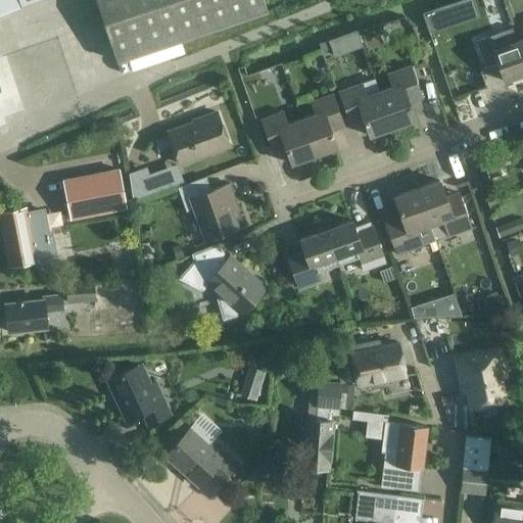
[(263,0),(0,0),(0,11),(33,0),(96,0),(116,61),(267,11),(263,0)]
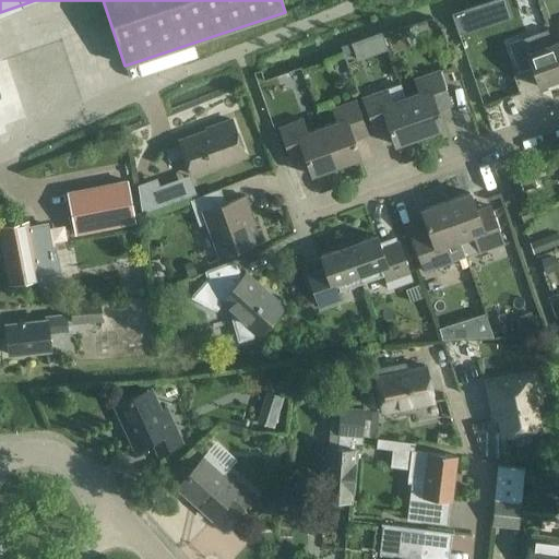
[(473,40),(495,33),(488,15),(467,23),(473,40)]
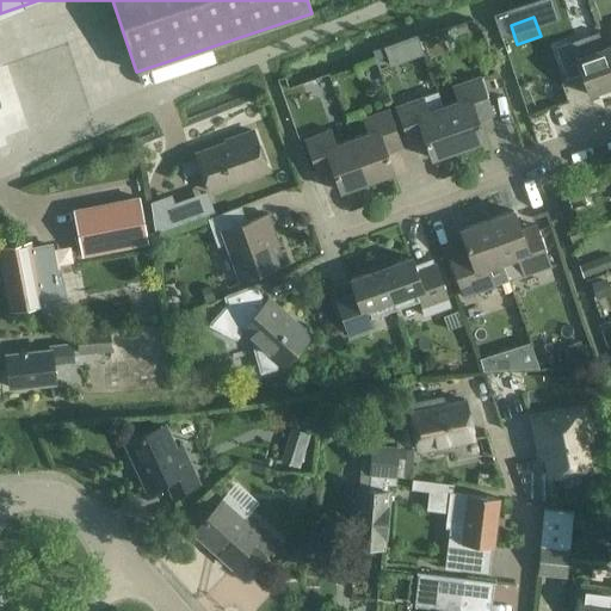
[(571,42),(555,48),(559,57),(567,79),(581,74),(588,94),(610,86),(610,68),(603,47),(598,32),(584,37),(571,42)]
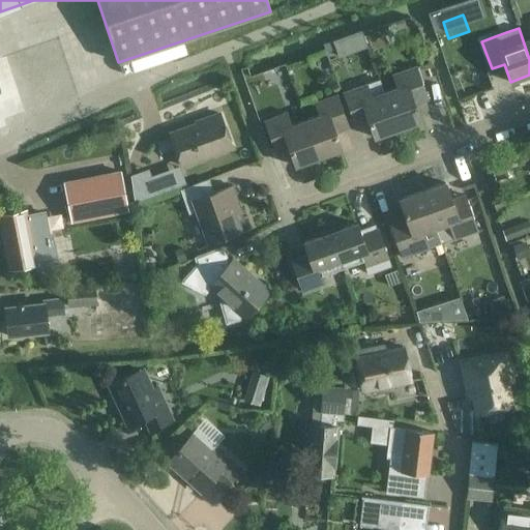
[(337,56),(367,46),(362,29),(332,39),(337,56)]
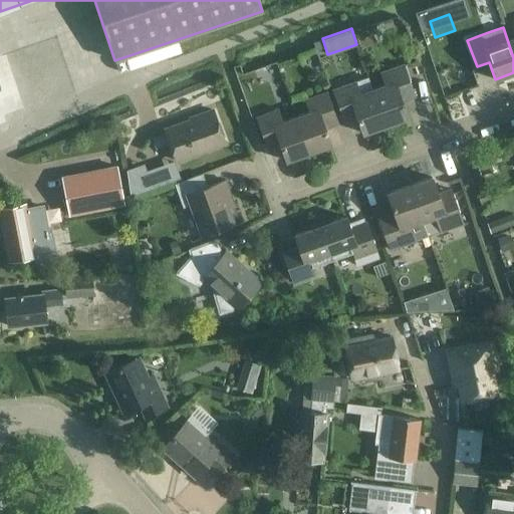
[(371,28),(356,33),(361,49),(376,44),(371,28)]
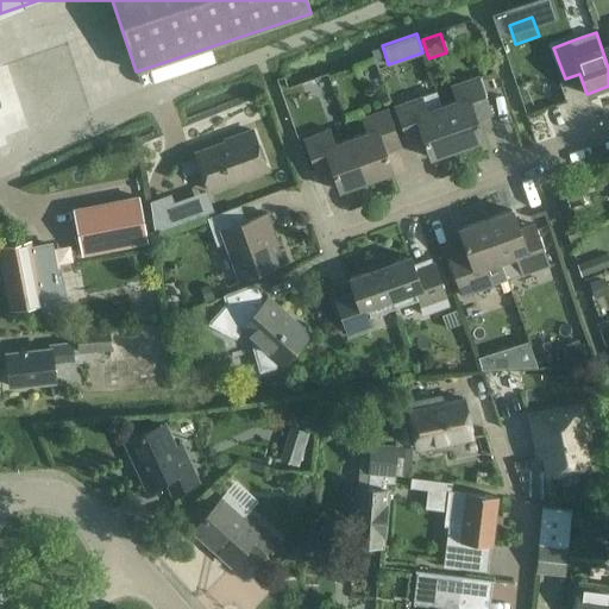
[(458,149),(483,139),(473,115),(489,110),(477,77),(451,86),(457,100),(443,105),(458,149)]
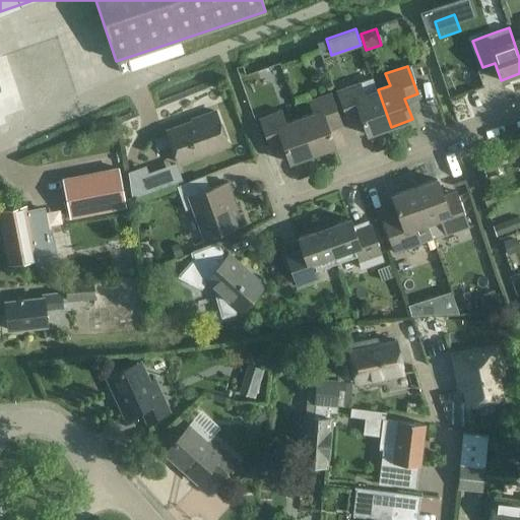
[(360,114),(368,135),(391,127),(378,89),(377,90),(373,78),(359,83),(337,90),(347,119),(360,114)]
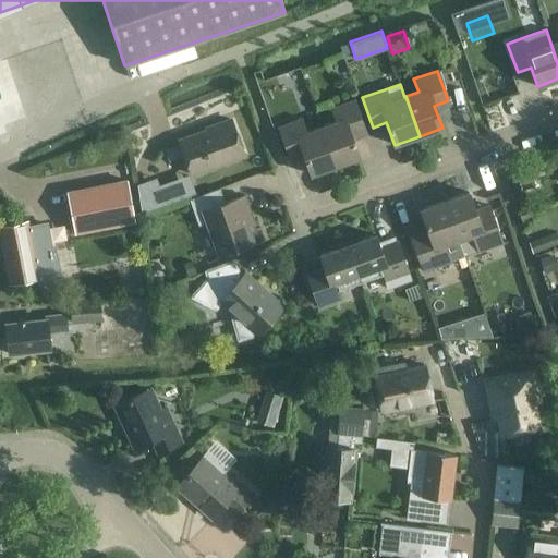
[(335,122),(323,126),(337,166),(359,158),(351,135),(364,131),(354,100),(330,109),(335,122)]
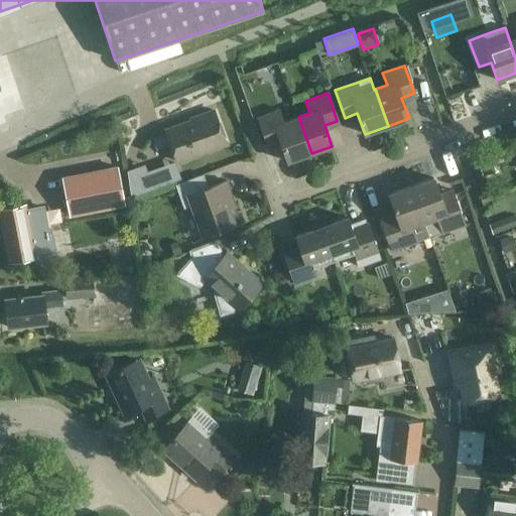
[(298,117),(283,122),(279,110),(257,118),(267,145),(280,141),(287,162),(311,153),(298,117)]
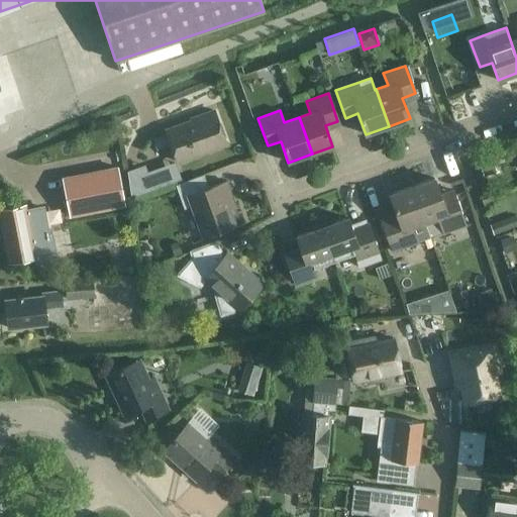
[(167,130),(178,163),(225,145),(213,111),(196,117),(196,119),(167,130)]
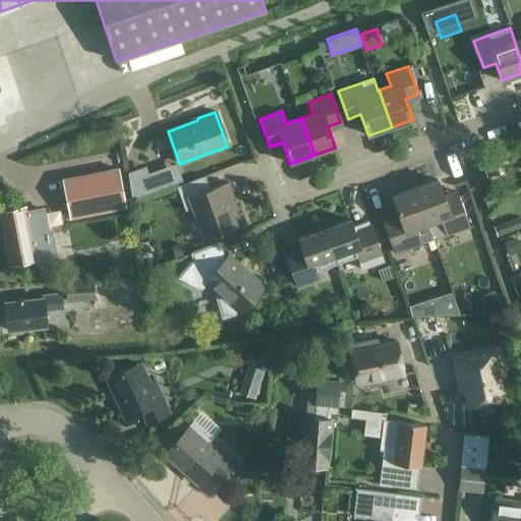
[(496,158),(482,162),(487,178),(501,174),(496,158)]
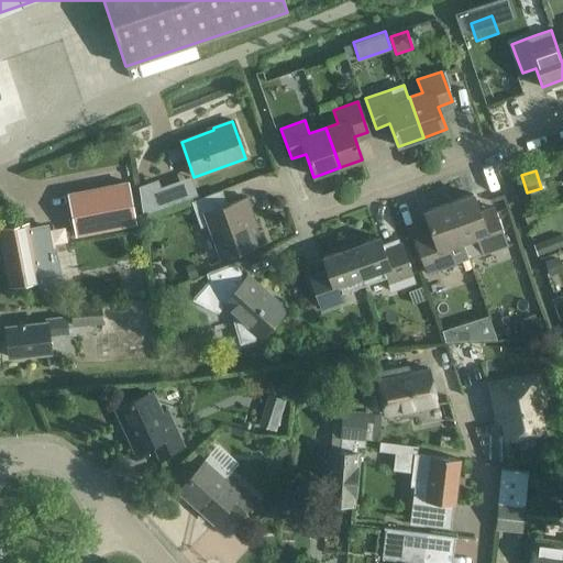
[(146,211),(199,195),(192,175),(162,184),(161,178),(138,185),(146,211)]
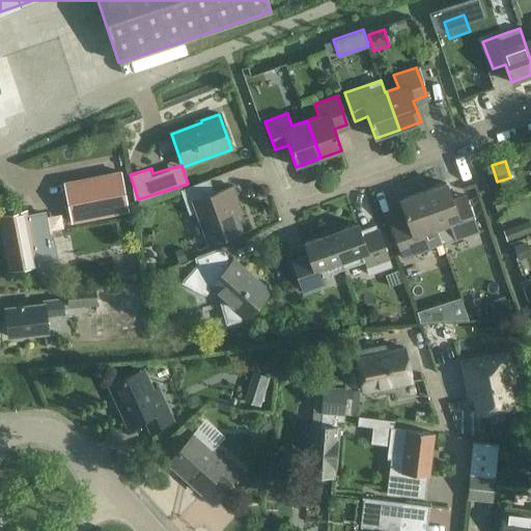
[(121,171),(63,183),(72,224),(129,212),(121,171)]
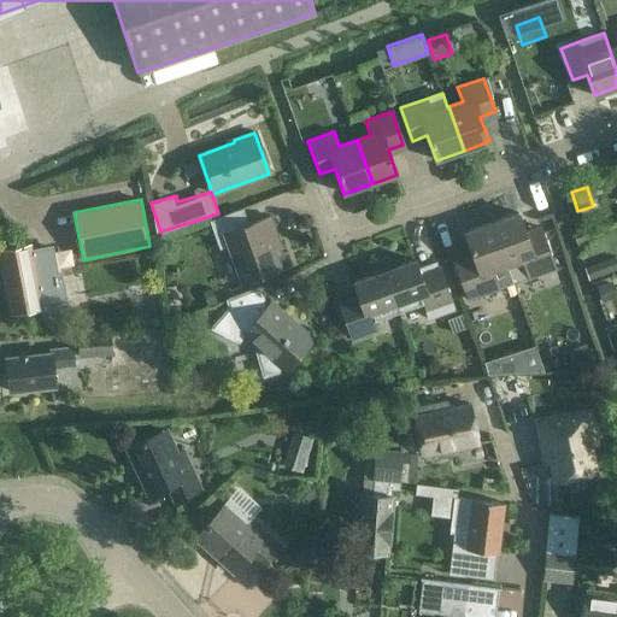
[(242,282),(281,269),(269,239),(276,236),(270,217),(248,225),(242,209),(210,221),(221,250),(229,246),(242,282)]
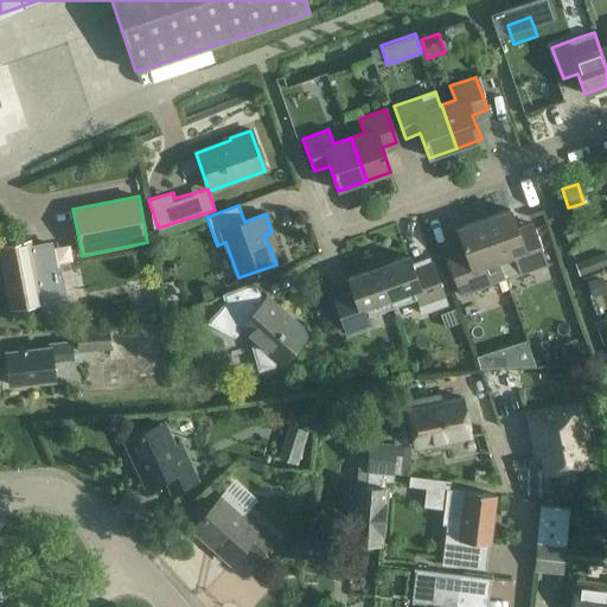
[(485,218),(500,261),(515,256),(522,274),(547,266),(534,229),(518,234),(510,210),(485,218)]
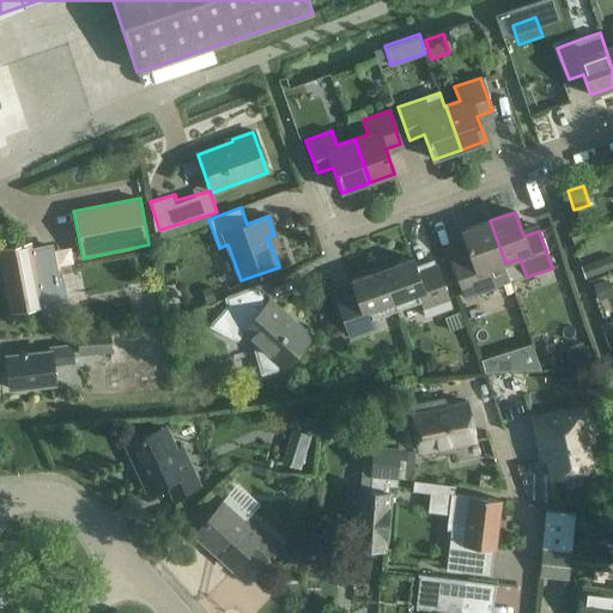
[(451,262),(460,284),(466,299),(496,289),(489,269),(505,263),(490,220),(461,230),(471,255),(451,262)]
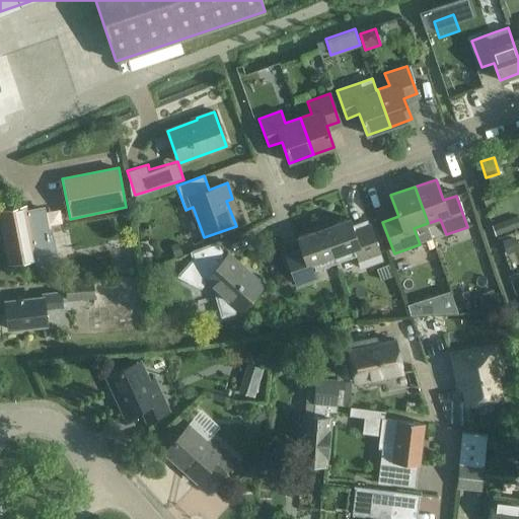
[(25,206),(0,211),(0,221),(8,265),(35,260),(36,264),(56,260),(52,236),(50,236),(48,236),(46,222),(43,223),(40,209),(26,211),(25,206)]
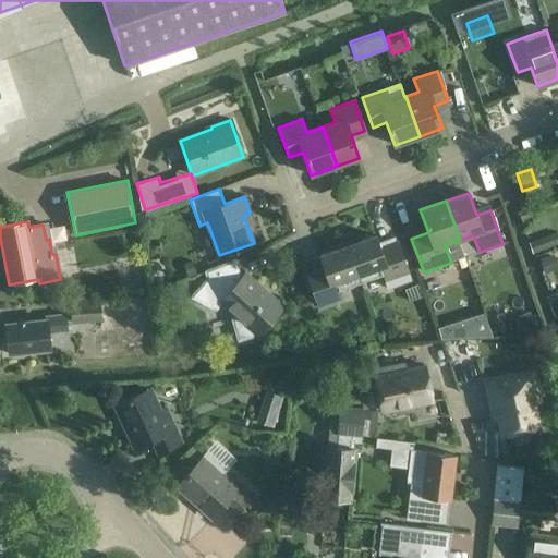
[(557,232),(529,242),(533,254),(544,250),(557,244),(557,232)]
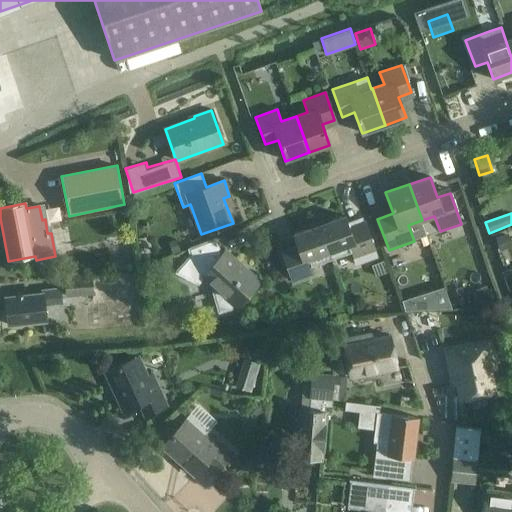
[(357,265),(377,258),(364,221),(348,227),(344,216),(320,225),(331,258),(352,250),(357,265)]
